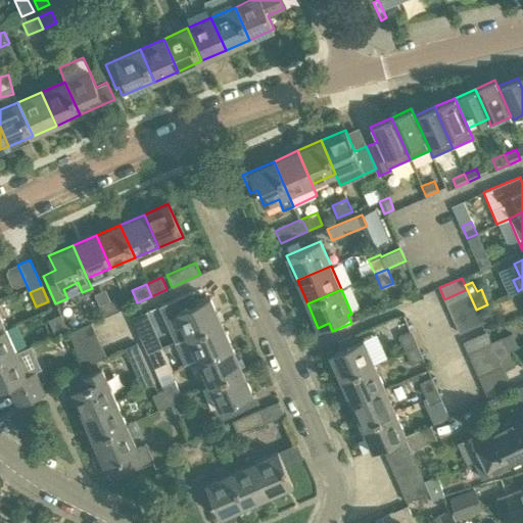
[(472,300),(467,289),(444,299),(449,311),(472,300)]
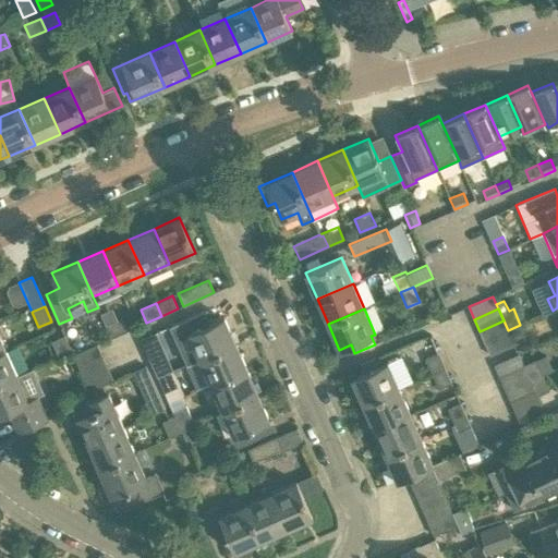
[(199,359),(235,342),(223,317),(208,324),(203,312),(171,325),(177,339),(189,334),(199,359)]
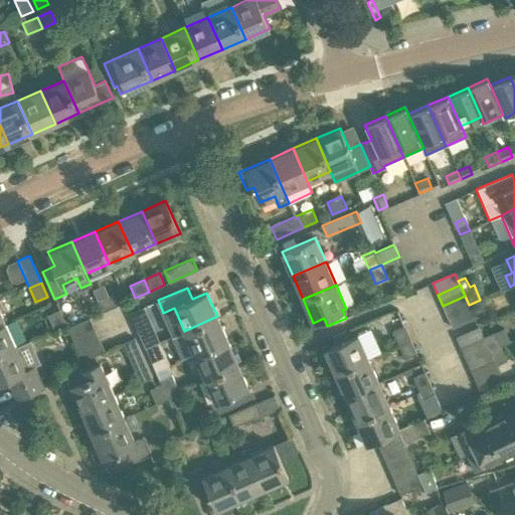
[(103,312),(118,305),(112,294),(98,300),(103,312)]
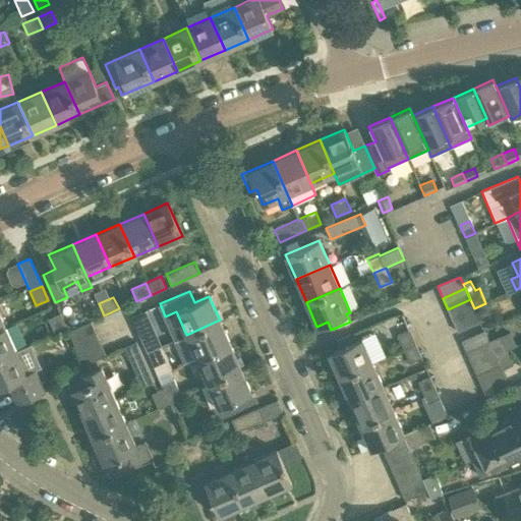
[(474,308),(470,299),(448,309),(452,321),(474,310),(474,308)]
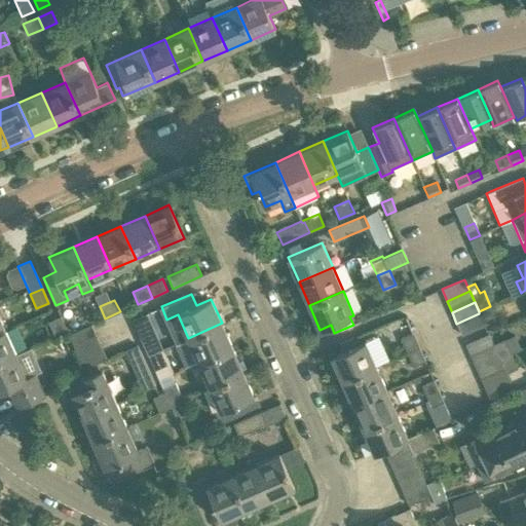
[(496,320),(490,306),(479,311),(479,313),(485,326),(496,320)]
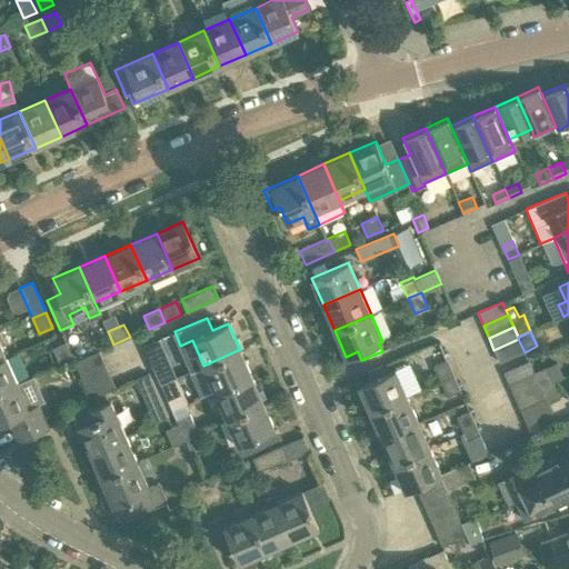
[(525,352),(518,339),(493,350),(499,362),(525,352)]
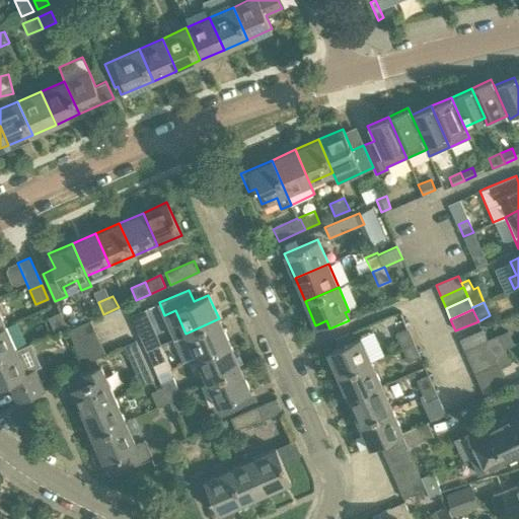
[(55,331),(66,326),(67,326),(60,311),(48,317),(55,331)]
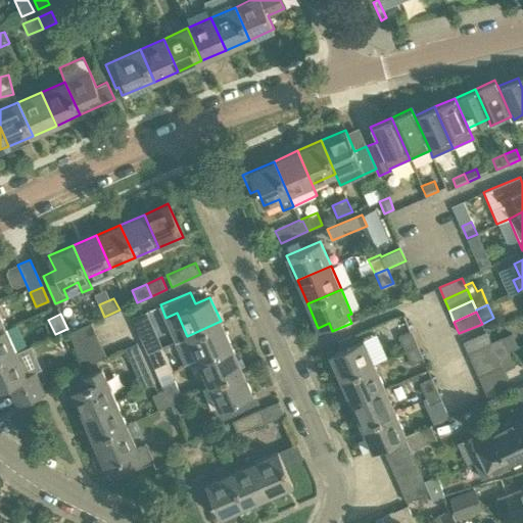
[(221,321),(187,336),(198,360),(231,345),(221,321)]
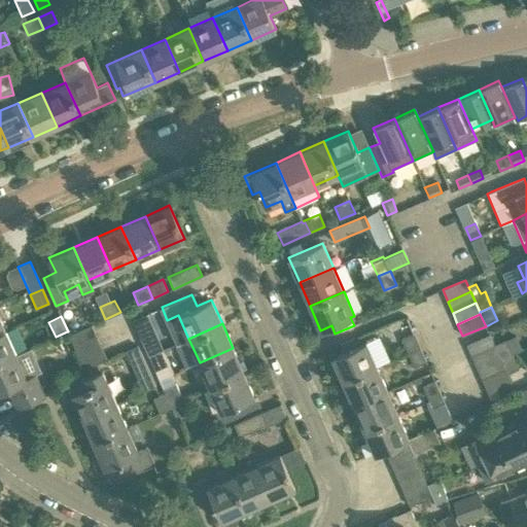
[(74,346),(97,336),(94,327),(92,324),(69,335),(74,346)]
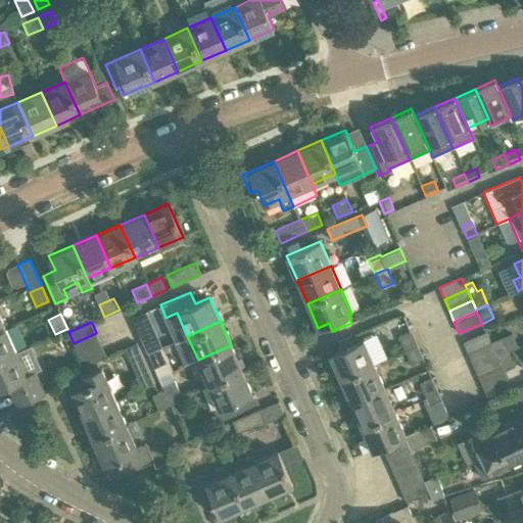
[(0,358),(15,351),(5,328),(0,330),(0,358)]
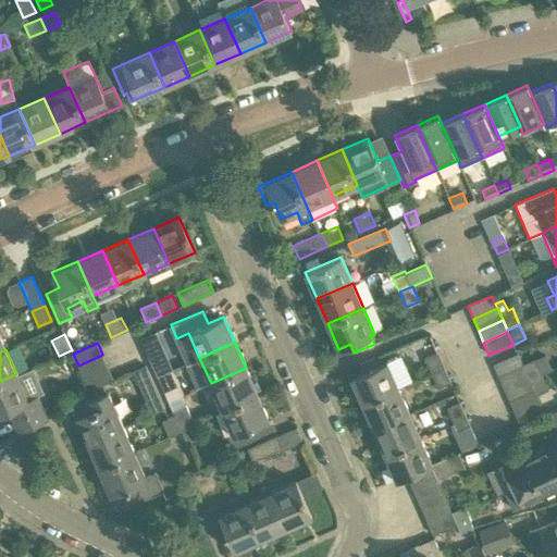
[(163,349),(149,356),(158,375),(171,370),(172,369),(163,349)]
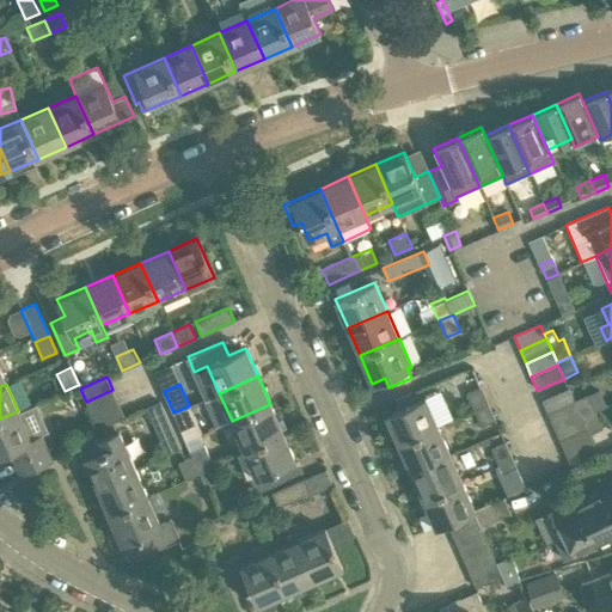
[(473,409),(488,403),(481,386),(466,392),(473,409)]
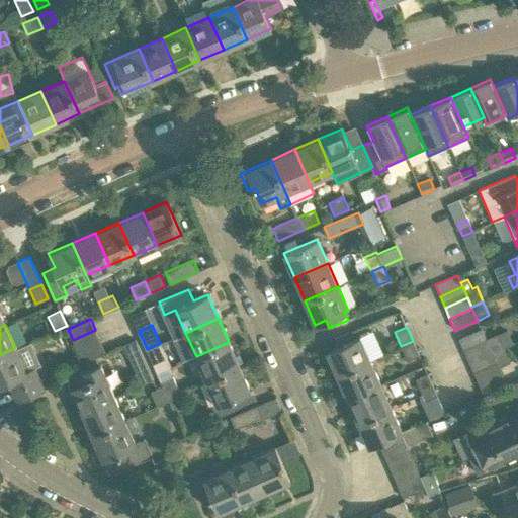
[(487,341),(485,338),(481,329),(458,339),(464,351),(487,341)]
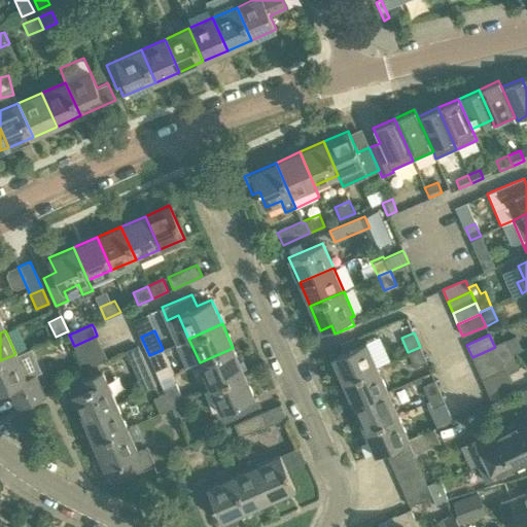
[(97,336),(74,346),(78,357),(102,347),(97,336)]
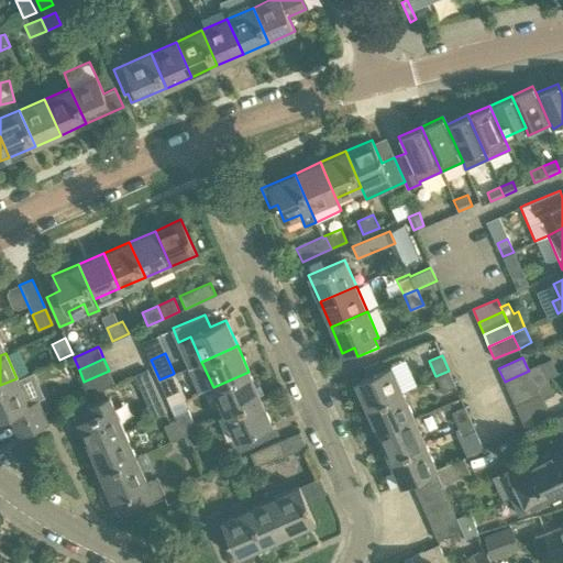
[(534,383),(548,377),(553,375),(547,361),(541,363),(541,362),(527,367),(529,371),(534,383)]
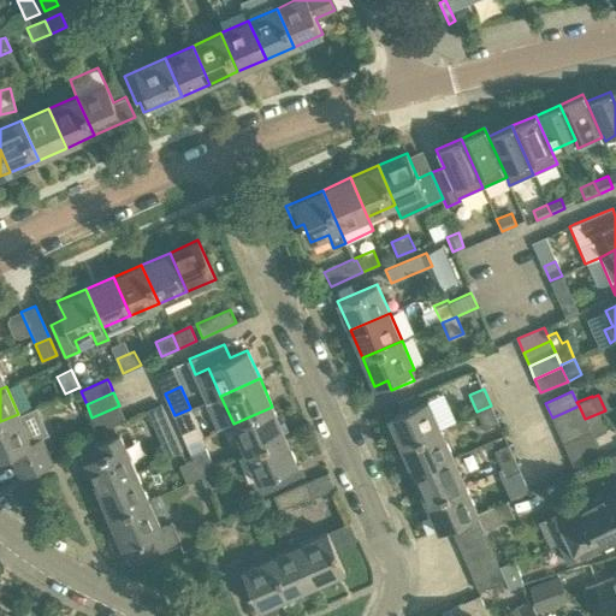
[(401,445),(440,428),(427,400),(389,418),(401,445)]
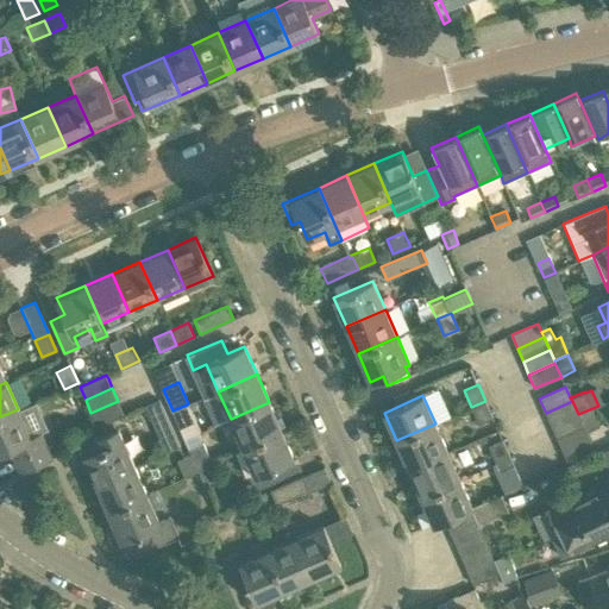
[(167,452),(181,446),(159,399),(145,406),(167,452)]
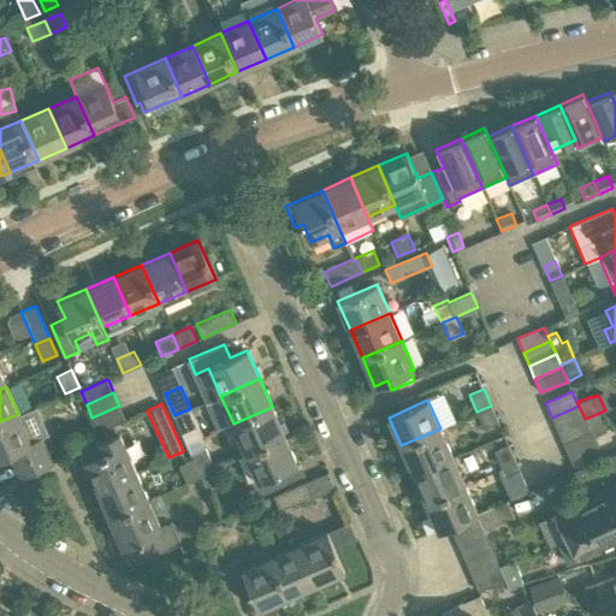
[(119,406),(92,418),(98,431),(125,419),(119,406)]
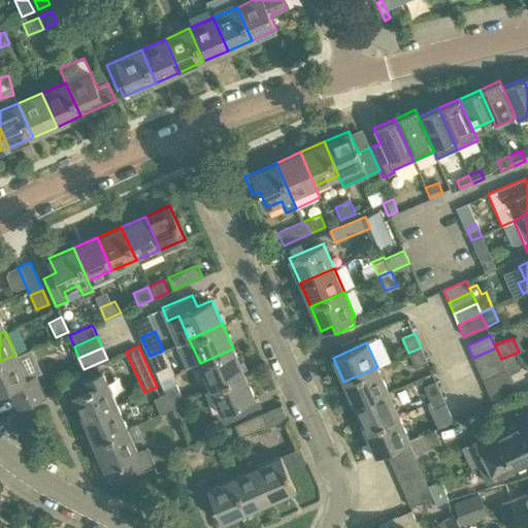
[(421,348),(408,353),(415,368),(428,362),(421,348)]
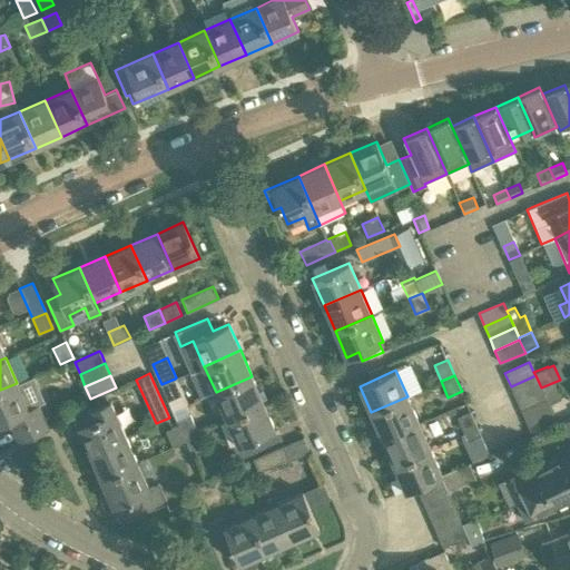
[(536,375),(511,386),(517,400),(541,387),(536,375)]
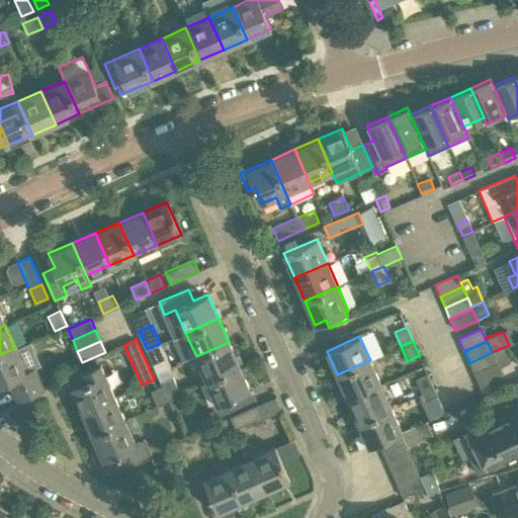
[(239,365),(229,342),(196,356),(206,379),(239,365)]
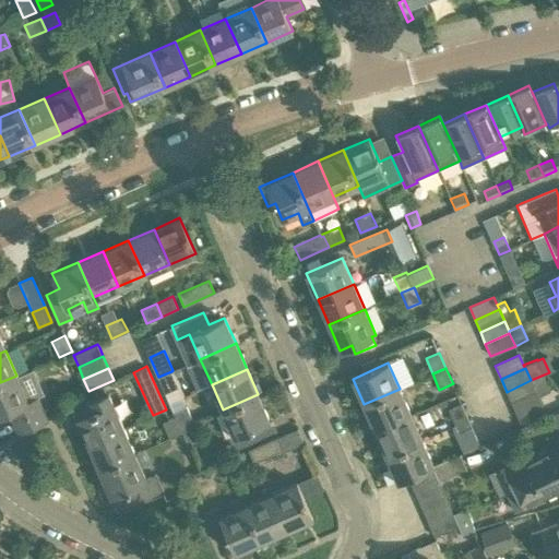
[(158,377),(157,378),(165,393),(178,388),(171,371),(158,377)]
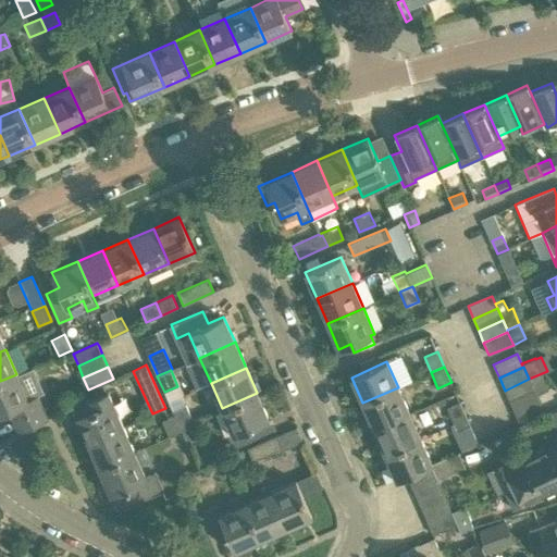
[(551,391),(542,373),(529,379),(533,391),(536,397),(551,391)]
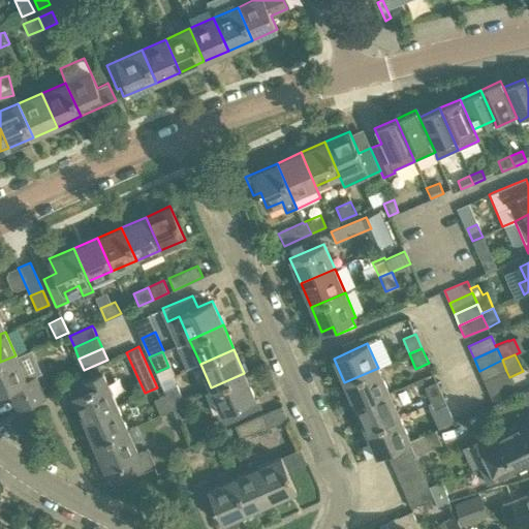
[(16,355),(0,362),(0,392),(7,389),(18,410),(45,398),(35,376),(26,379),(16,355)]
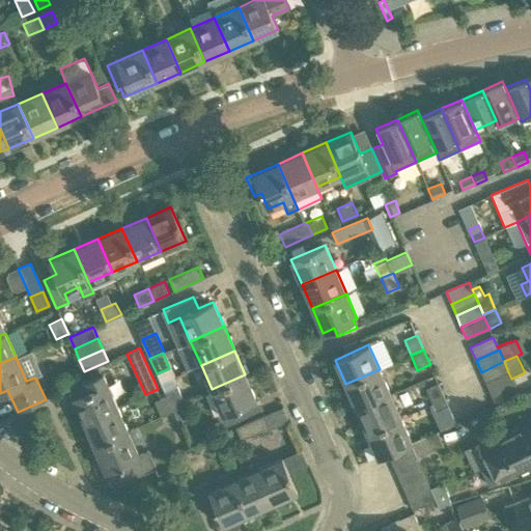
[(504,361),(481,372),(486,383),(508,372),(504,361)]
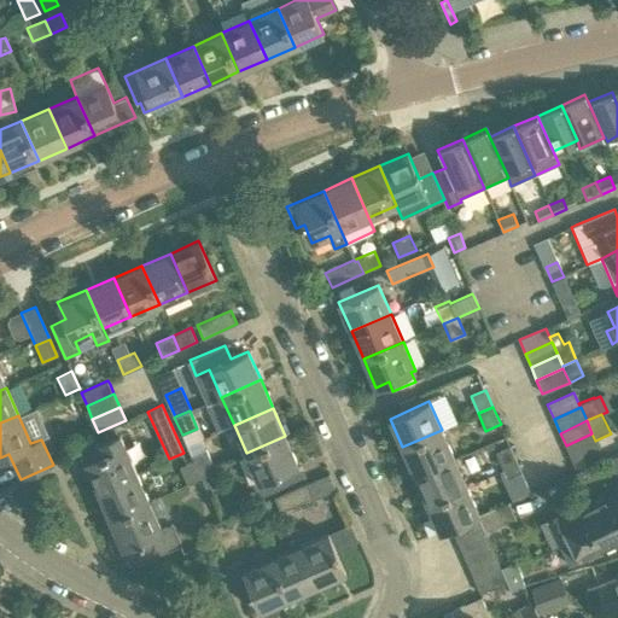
[(442,430),(402,447),(414,476),(454,458),(442,430)]
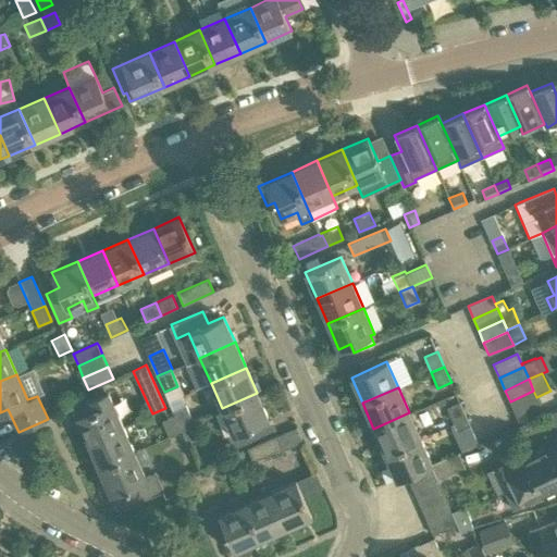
[(533,391),(510,401),(515,413),(539,403),(536,397),(533,391)]
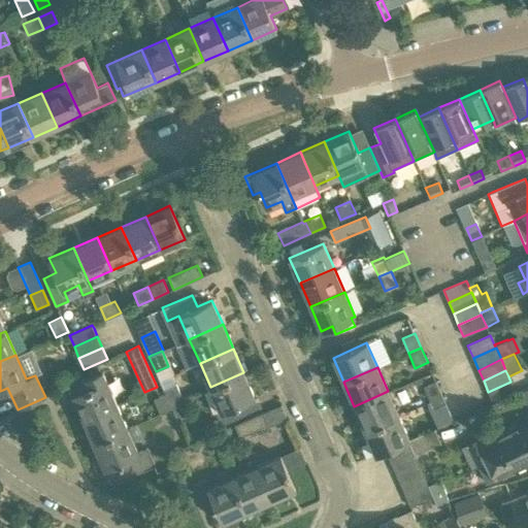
[(117,404),(114,398),(111,392),(116,390),(117,386),(114,382),(110,380),(106,382),(102,371),(68,386),(73,398),(72,398),(69,397),(66,405),(73,408),(74,405),(76,404),(83,419),(117,404)]
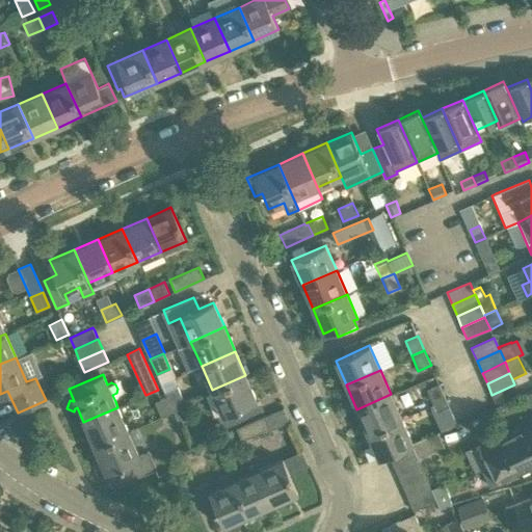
[(257,400),(245,375),(212,390),(222,415),(217,417),(222,428),(246,417),(242,406),(257,400)]
